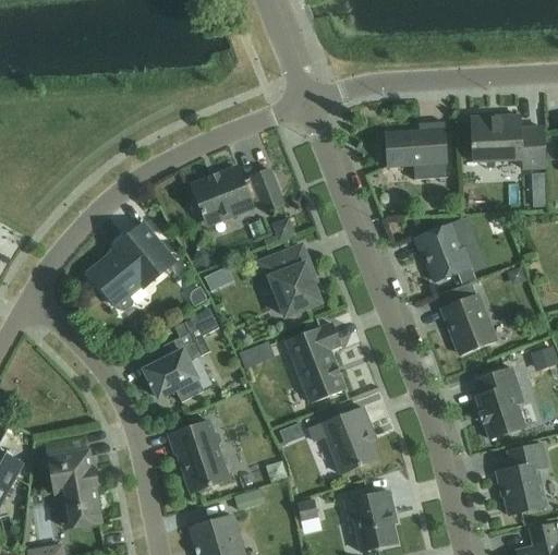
[(521,158),(522,167),(546,167),(544,127),(521,128),(521,115),(470,117),(472,160),(521,158)]
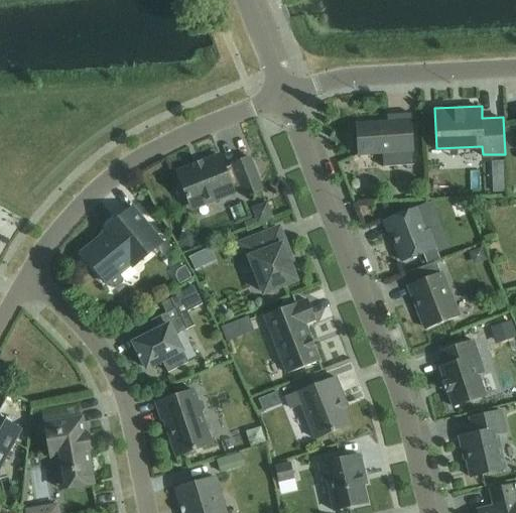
[(357,146),(358,153),(382,151),(383,164),(413,162),(412,149),(413,149),(411,111),(387,113),(387,120),(356,122),(356,129),(352,129),(353,146),(357,146)]
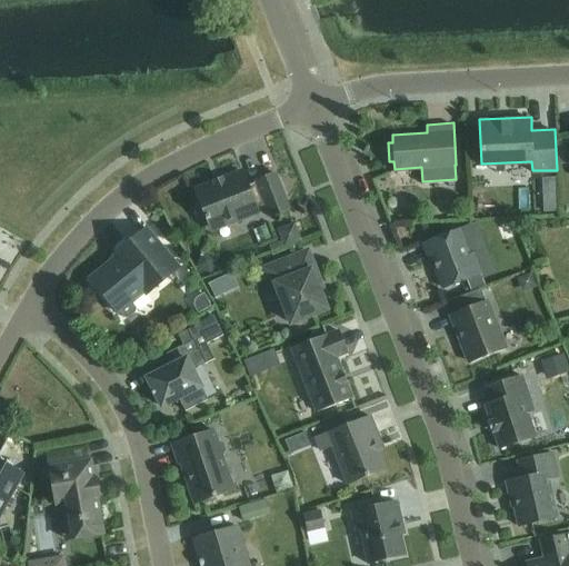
[(568,138),(557,139),(558,156),(568,155),(568,138)]
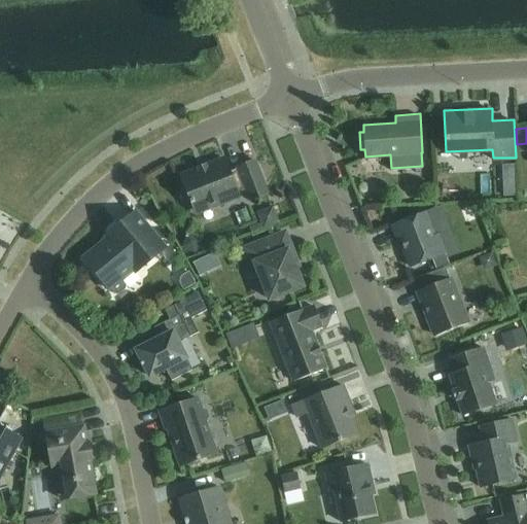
[(190,198),(194,208),(246,188),(250,198),(268,191),(254,159),(237,165),(237,167),(229,170),(224,156),(207,164),(206,162),(197,166),(197,168),(180,174),(185,187),(182,191),(184,198),(190,198)]
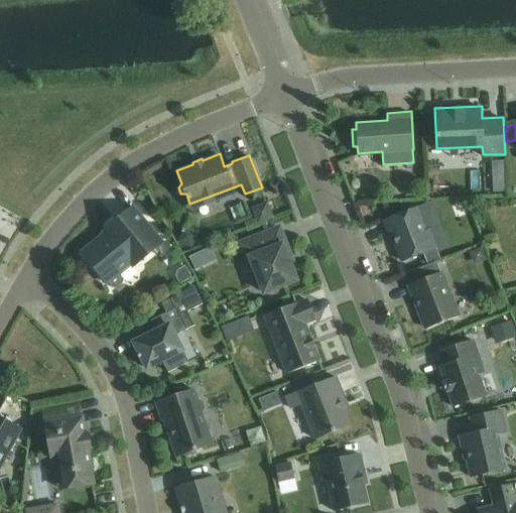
[(505,176),(493,176),(493,188),(505,188),(505,176)]
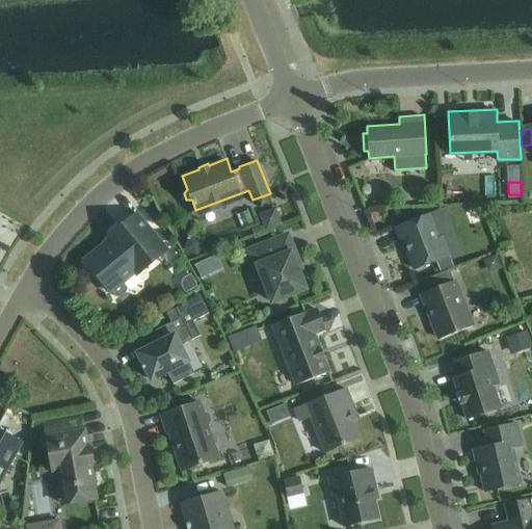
[(282,221),(275,206),(260,212),(266,228),(282,221)]
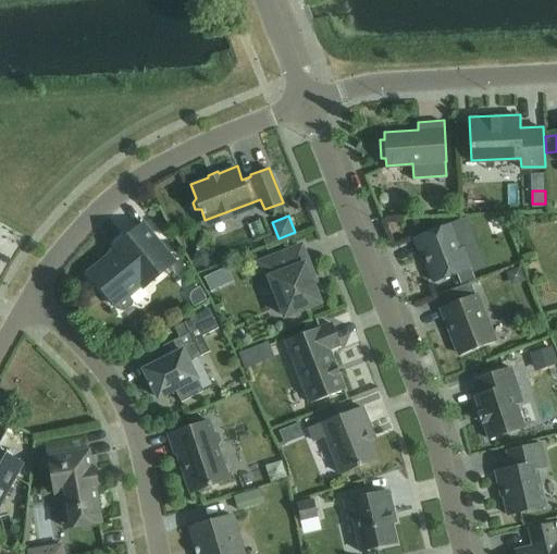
[(88,271),(114,304),(116,303),(122,308),(125,309),(133,303),(133,299),(128,293),(140,282),(144,285),(175,260),(143,221),(112,247),(114,250),(88,271)]
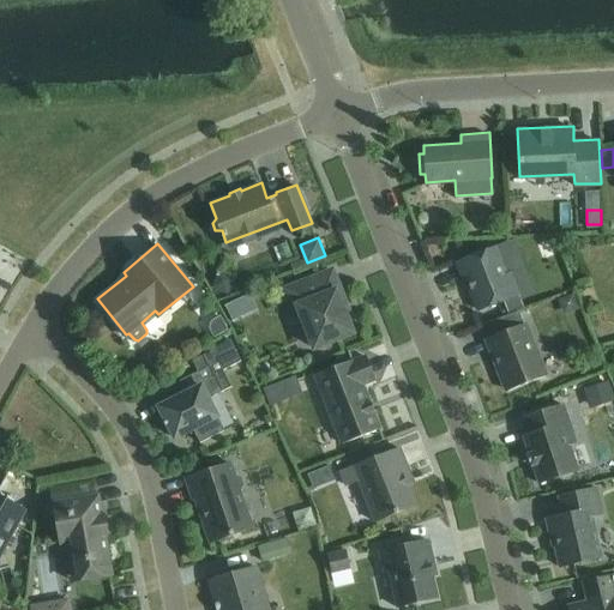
[(467,276),(479,308),(519,293),(511,271),(506,273),(495,245),(455,260),(462,278),(467,276)]
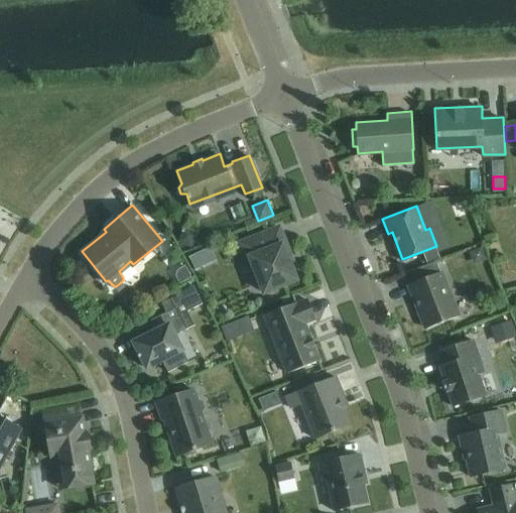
[(264,290),(295,278),(281,243),(285,241),(279,226),(239,242),(245,257),(250,255),(264,290)]
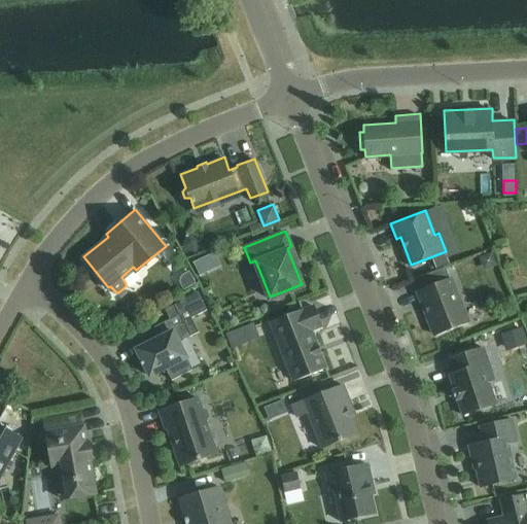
[(213,250),(192,260),(199,274),(219,264),(213,250)]
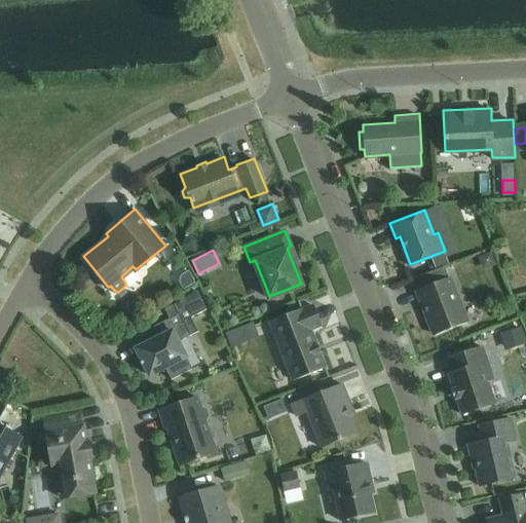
[(479,255),(483,266),(495,261),(491,251),(479,255)]
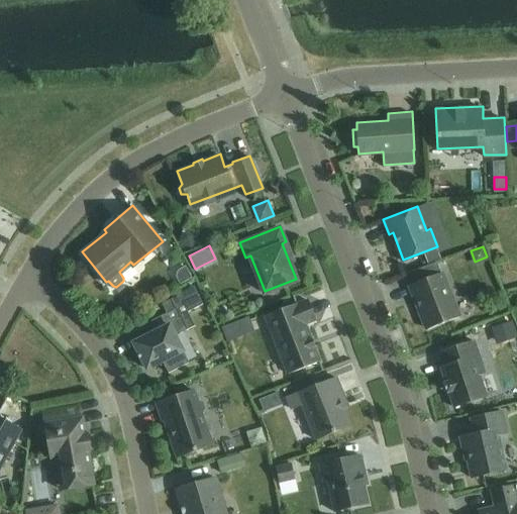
[(179,269),(178,275),(182,282),(193,276),(187,265),(179,269)]
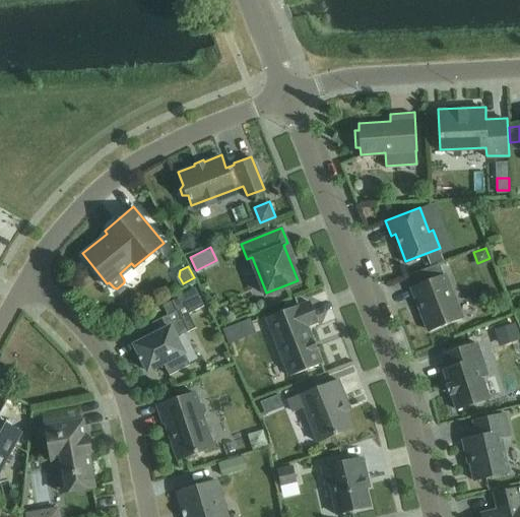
[(431,329),(461,317),(443,272),(410,285),(416,299),(418,299),(431,329)]
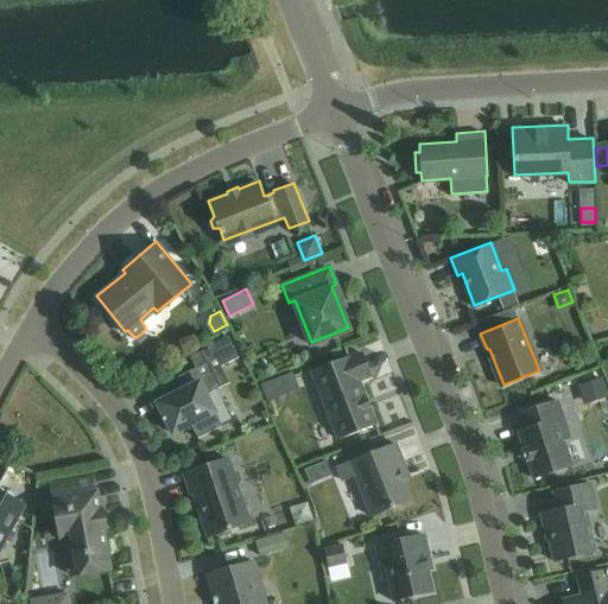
[(190,353),(195,366),(178,375),(184,387),(157,401),(172,432),(190,423),(197,437),(222,424),(206,393),(228,381),(219,361),(236,353),(226,332),(207,342),(208,343),(190,353)]
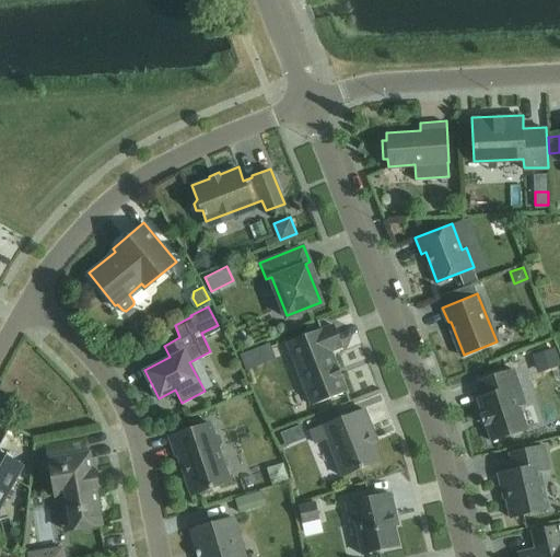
[(330,349),(342,345),(334,323),(322,328),(322,327),(288,340),(304,383),(303,383),(310,402),(311,402),(312,404),(347,390),(330,349)]
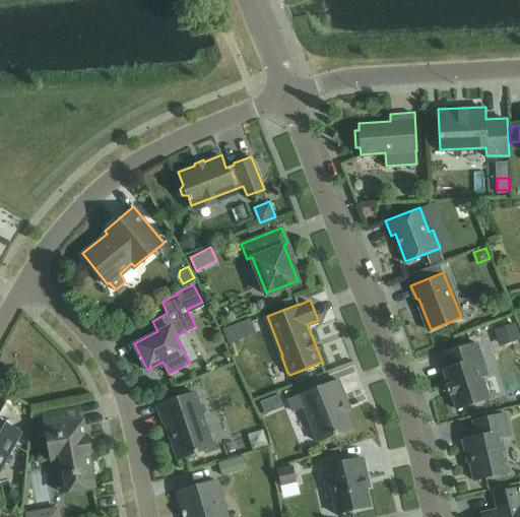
[(510,336),(518,325),(507,317),(499,328),(510,336)]
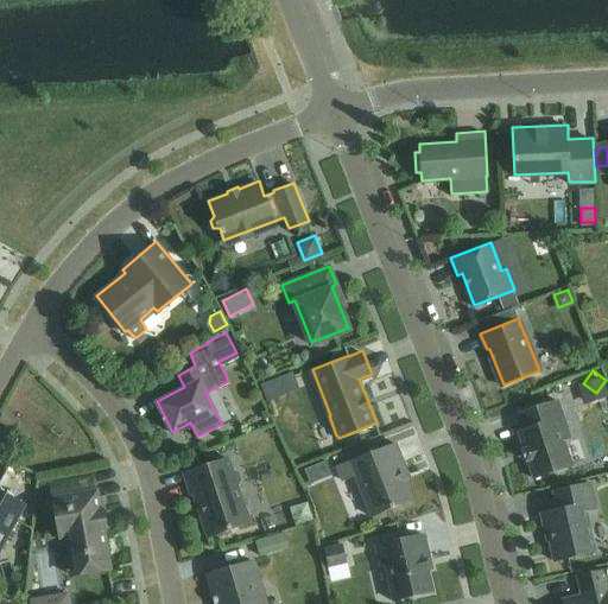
[(274,376),(261,381),(268,399),(282,394),(274,376)]
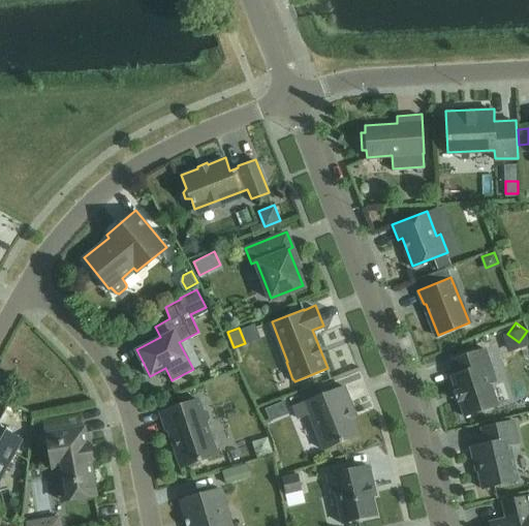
[(459,399),(464,414),(480,409),(485,411),(491,409),(493,405),(498,404),(490,381),(496,379),(485,347),(452,358),(457,372),(450,374),(456,390),(455,391),(458,400),(459,399)]
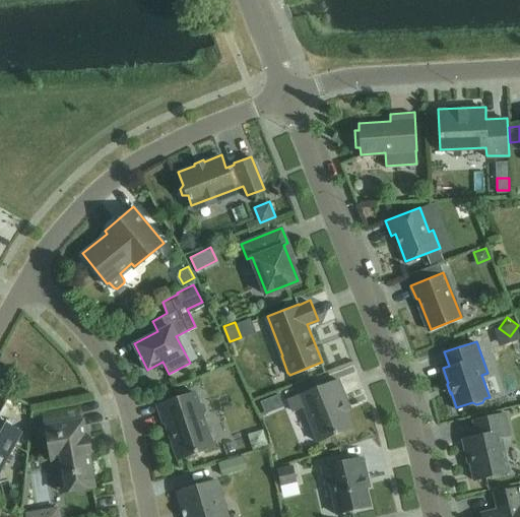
[(317,440),(353,426),(346,408),(349,406),(338,378),(288,398),(293,409),(304,405),(317,440)]
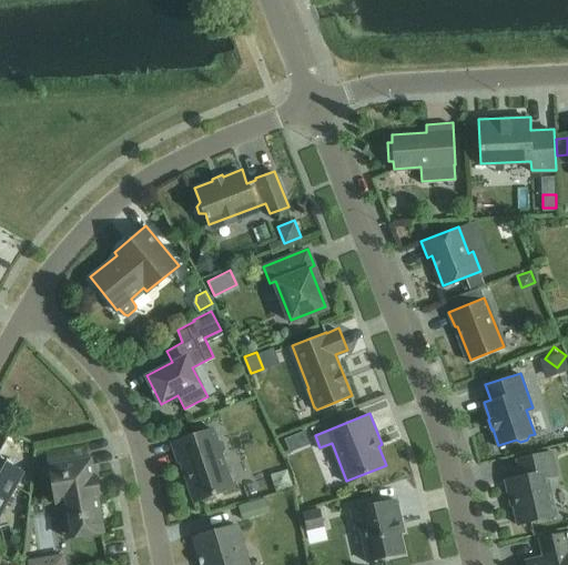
[(222,451),(225,447),(222,440),(217,439),(213,427),(171,442),(178,460),(180,458),(193,500),(234,486),(222,451)]
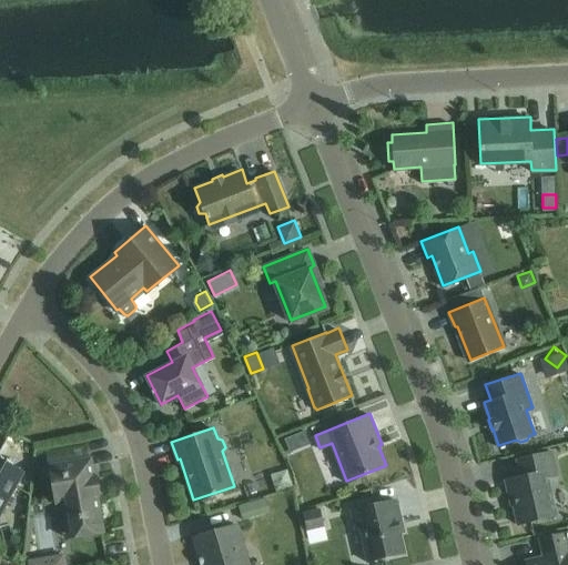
[(291,434),(283,437),(288,451),(296,449),(291,434)]
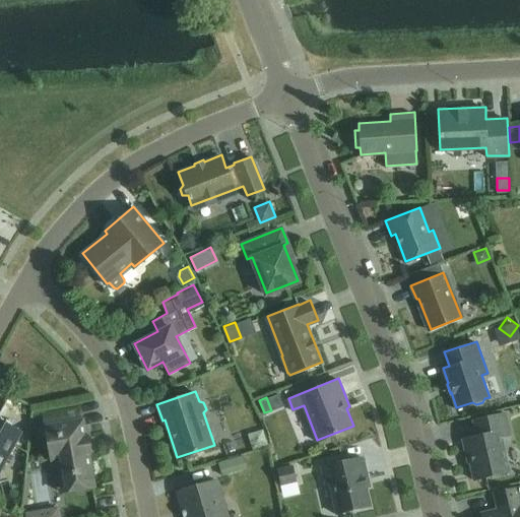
[(501,436),(510,434),(505,411),(473,418),(477,435),(463,438),(466,452),(468,452),(474,478),(509,471),(501,436)]
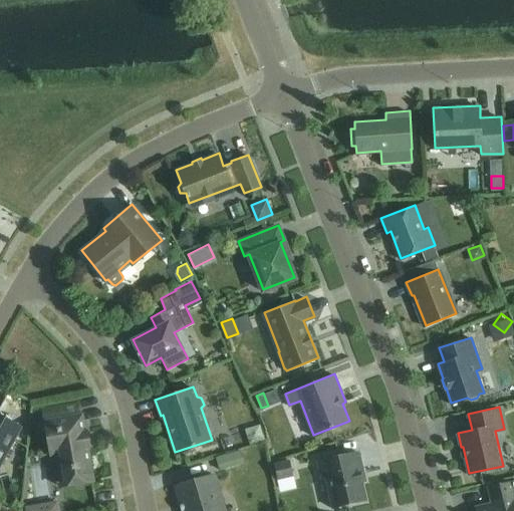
[(0,463),(21,425),(0,413),(0,463)]
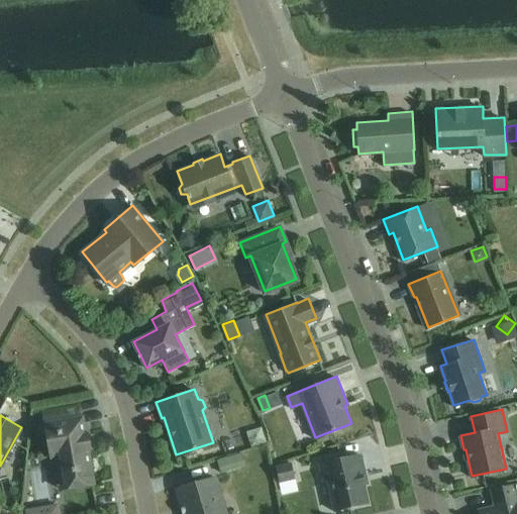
[(82,417),(45,423),(52,455),(62,453),(67,487),(93,482),(82,417)]
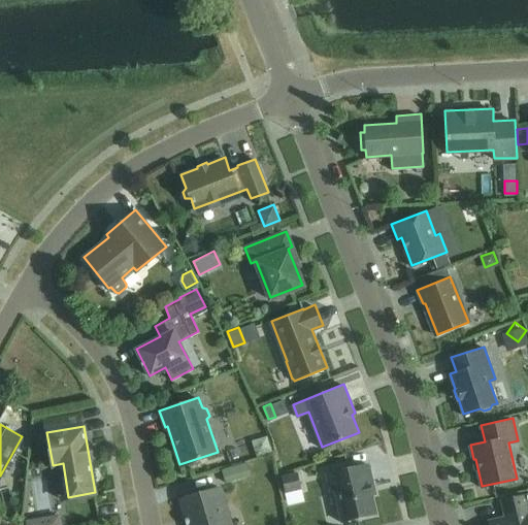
[(261,452),(277,447),(271,430),(255,435),(261,452)]
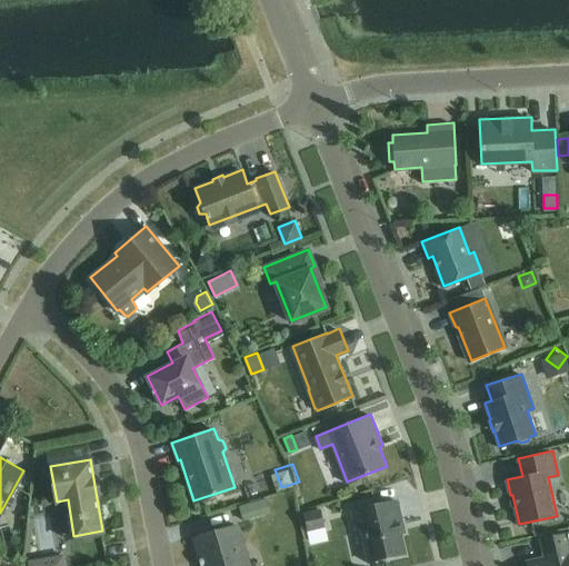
[(265,495),(238,504),(241,518),(269,509),(265,495)]
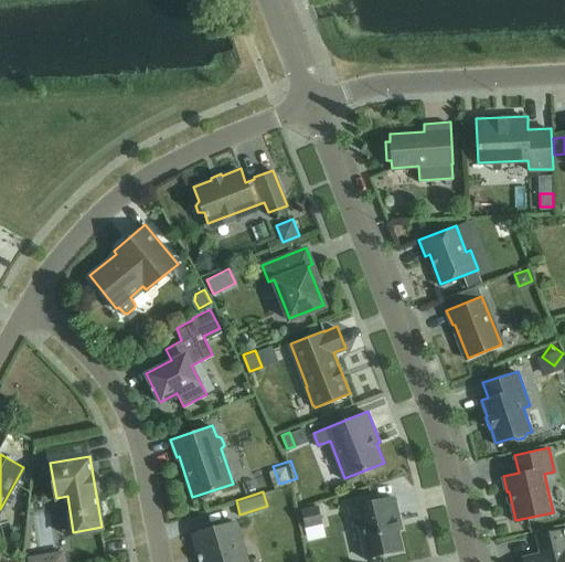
[(402,549),(397,528),(402,527),(394,496),(349,506),(353,525),(358,525),(365,558),(402,549)]
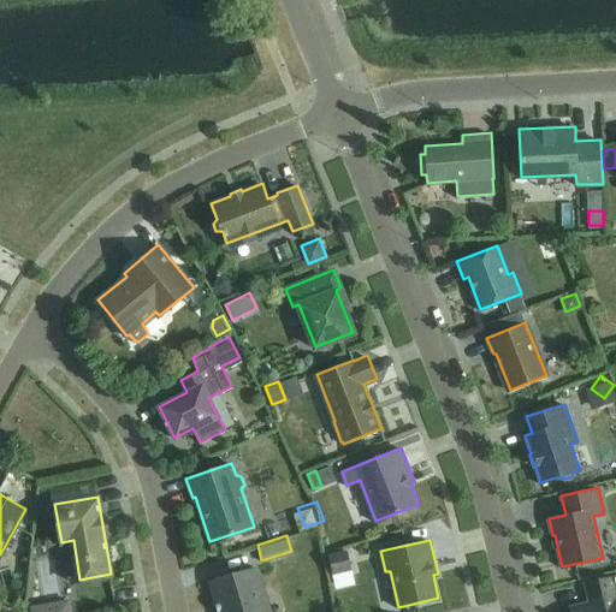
[(351,569),(347,551),(329,554),(332,574),(351,569)]
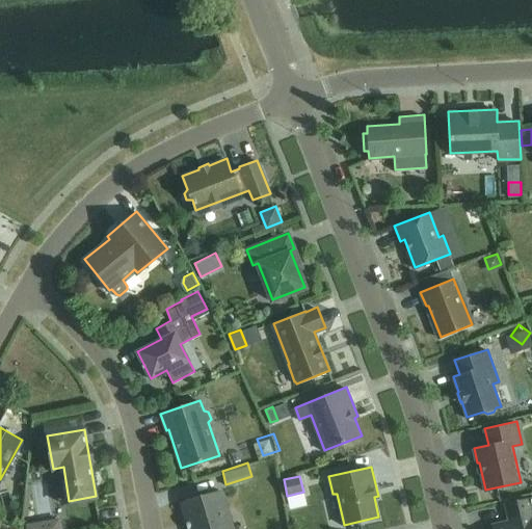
[(52,478),(34,478),(34,508),(52,508),(52,478)]
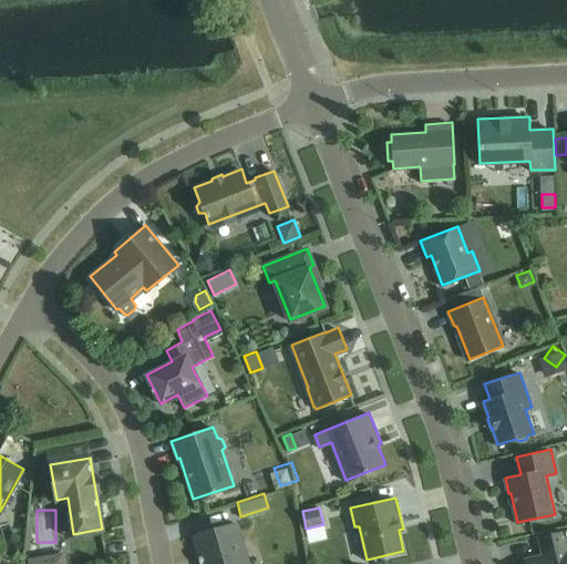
[(200,563),(241,563),(236,544),(241,542),(235,521),(193,534),(200,563)]
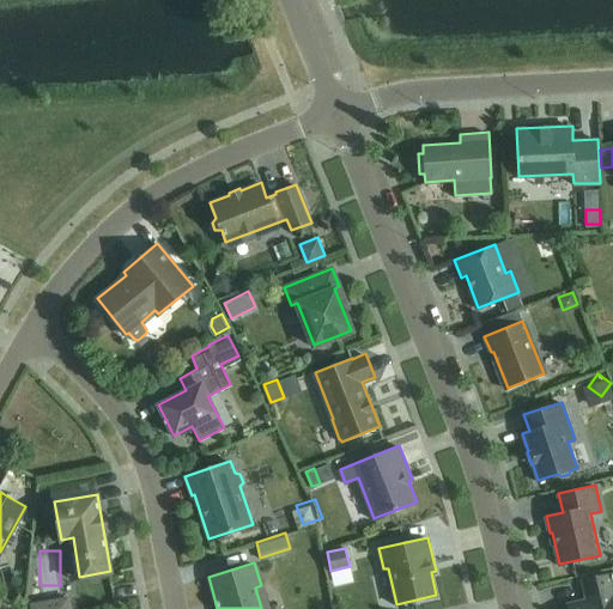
[(612,608),(612,594),(612,588),(612,586),(612,570),(582,578),(586,594),(587,594),(587,596),(584,601),(566,604),(566,608),(612,608)]
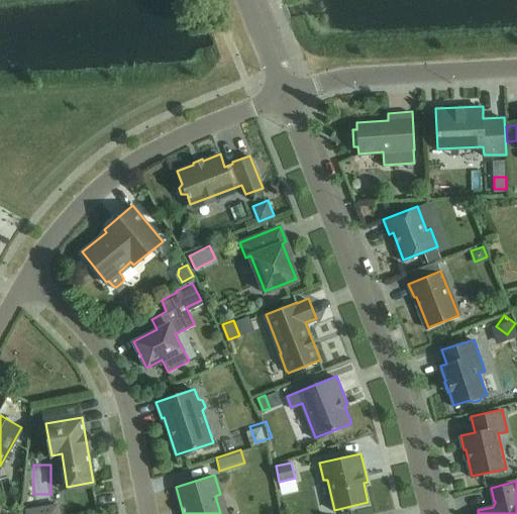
[(60,513),(58,501),(24,507),(25,513),(60,513)]
